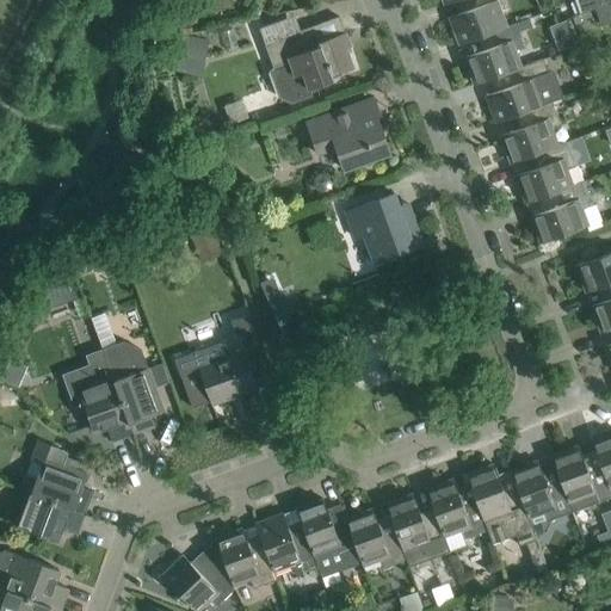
[(475,0),(479,7),(449,18),(460,44),(488,34),(488,32),(506,26),(500,10),(510,7),(506,0),(475,0)]
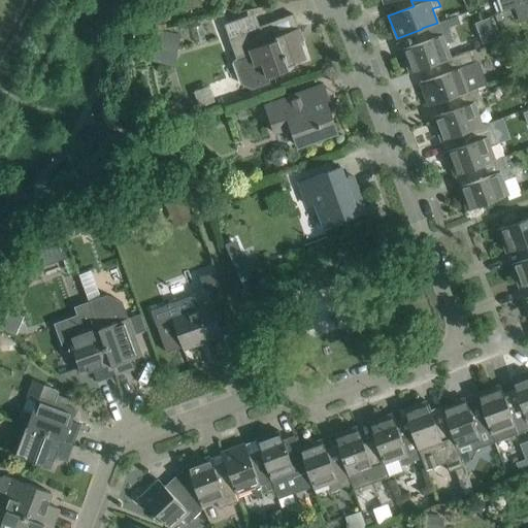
[(527,0),(496,0),(500,12),(527,1),(527,0)]
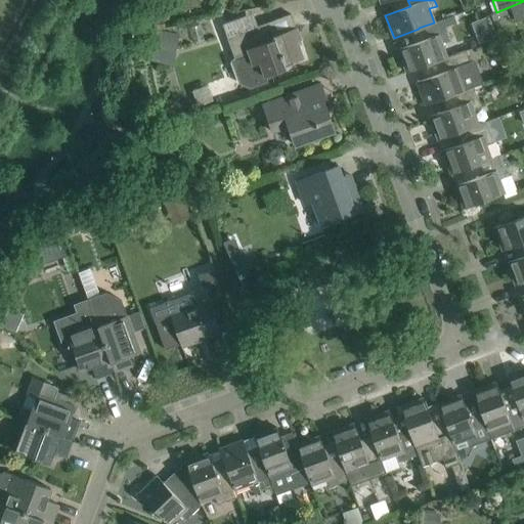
[(297,42),(301,40),(291,14),(226,38),(234,58),(230,61),(238,84),(250,89),(268,83),(266,76),(286,69),(285,66),(303,58),(297,42)]
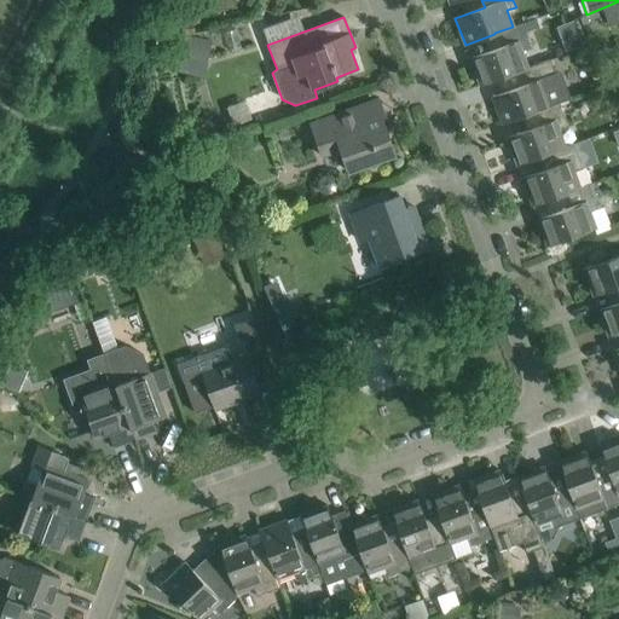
[(499,47),(470,58),(480,86),(516,73),(516,71),(528,68),(522,51),(531,48),(522,23),(513,27),(495,33),(495,34),(499,47)]
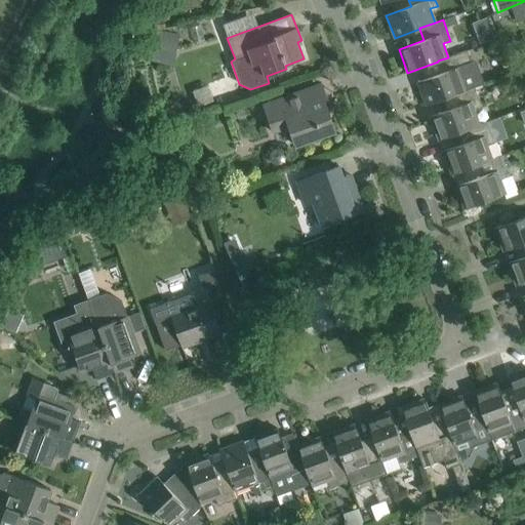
[(178,37),(152,31),(150,41),(153,41),(149,62),(171,67),(178,37)]
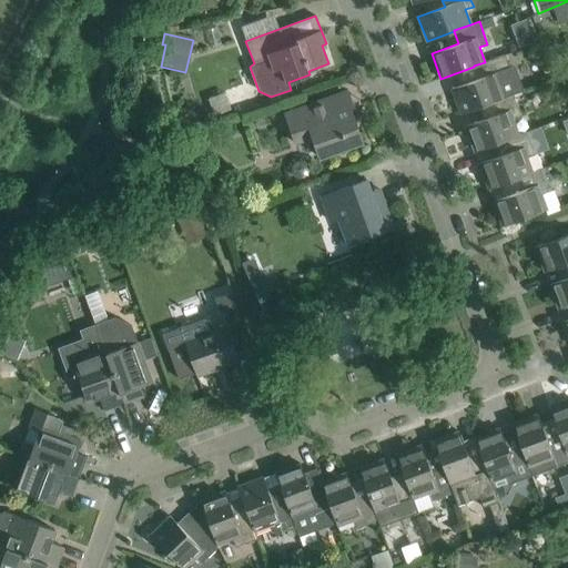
[(479,79),(452,89),(460,114),(488,103),(513,94),(524,90),(515,66),(509,68),(505,54),(485,62),(474,66),(474,67),(479,79)]
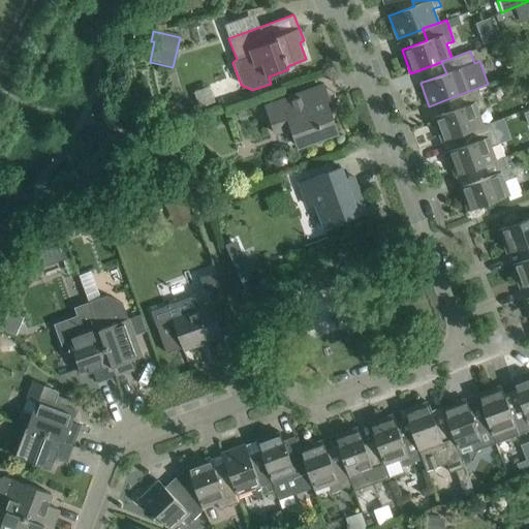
[(518,74),(506,79),(508,87),(516,89),(522,87),(520,80),(518,74)]
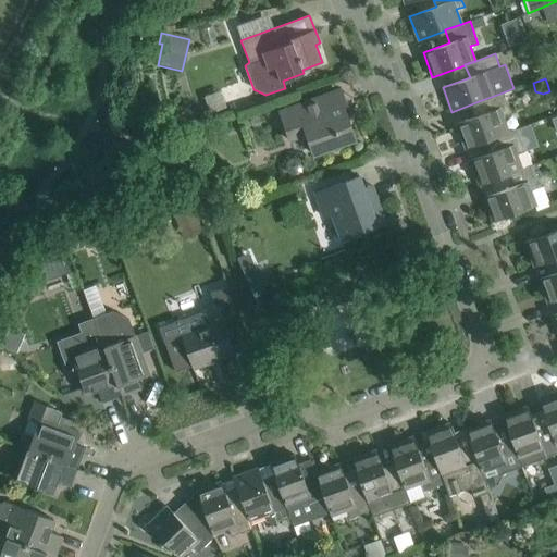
[(483,114),(456,124),(466,148),(493,138),(508,132),(503,118),(511,114),(503,93),(479,101),(483,114)]
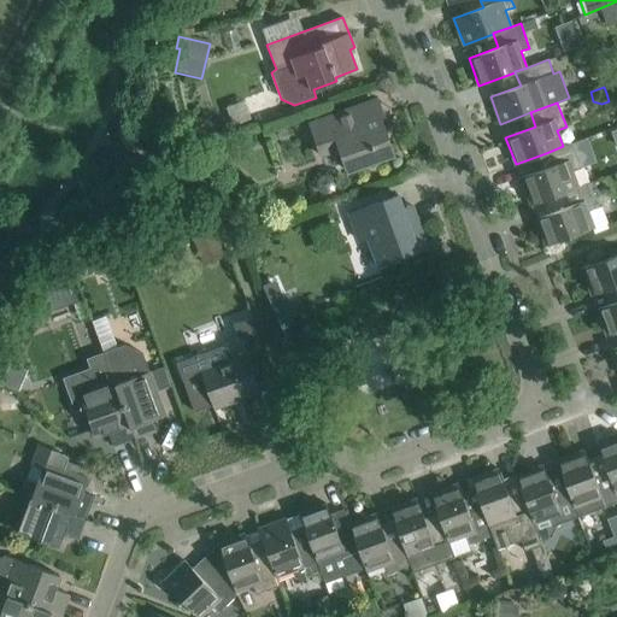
[(310,124),(322,156),(340,148),(348,171),(371,163),(393,154),(382,124),(369,129),(363,127),(356,106),(333,115),(310,124)]
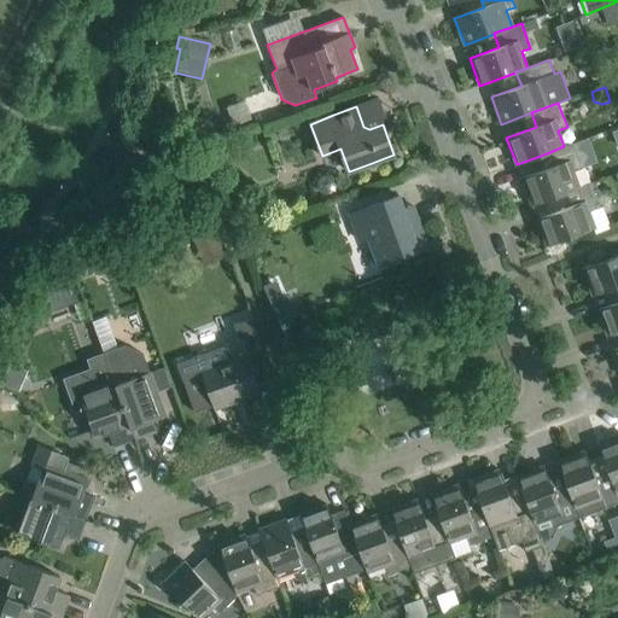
[(552,167),(522,179),(531,205),(561,194),(561,193),(579,187),(573,172),(582,168),(573,143),(564,146),(547,153),(552,167)]
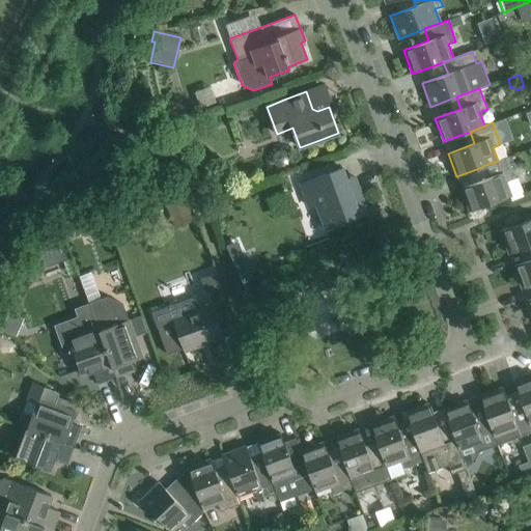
[(289,162),(289,160),(289,158),(288,155),(286,152),(283,151),(280,150),(278,151),(276,152),(274,155),(272,157),(272,160),(272,163),(274,165),(276,167),(278,168),(280,168),(283,168),(286,167),(288,165),(289,162)]
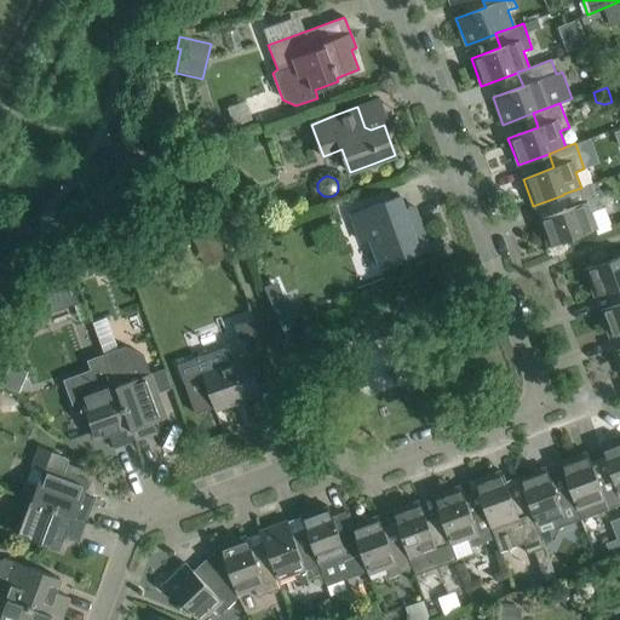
[(549,247),(596,229),(590,212),(600,210),(591,187),(590,184),(581,188),(563,194),(563,195),(568,208),(538,219),(549,247)]
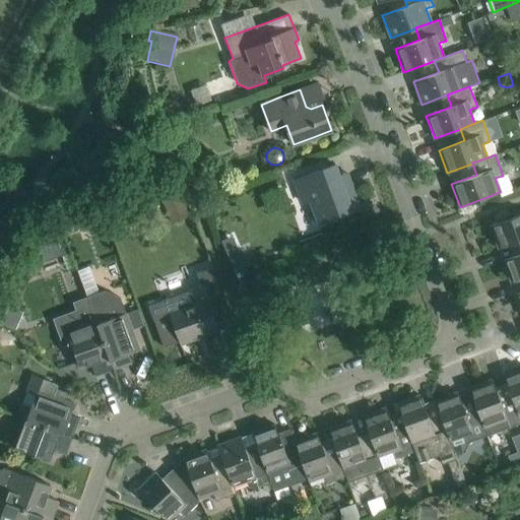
[(360,208),(351,183),(343,186),(335,165),(294,180),(303,204),(310,201),(318,223),(360,208)]
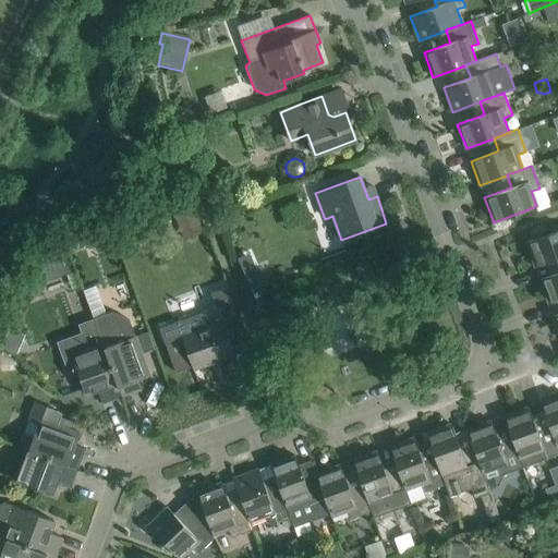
[(557,230),(526,243),(535,267),(557,258),(557,230)]
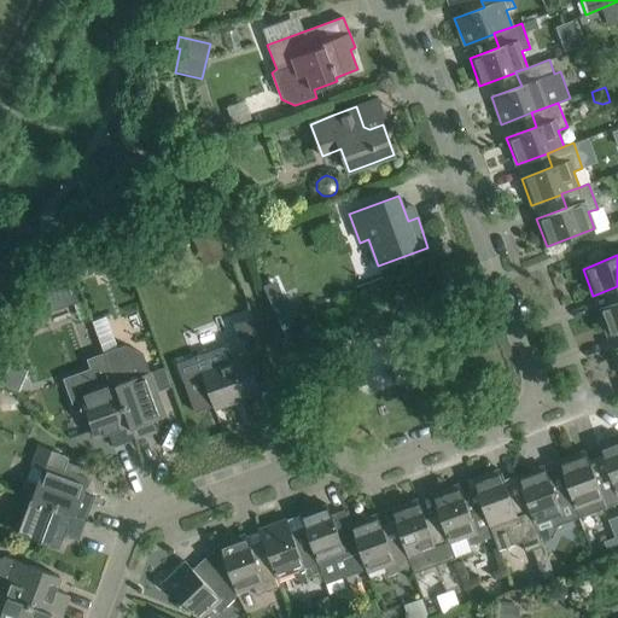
[(73,284),(39,295),(46,314),(79,302),(73,284)]
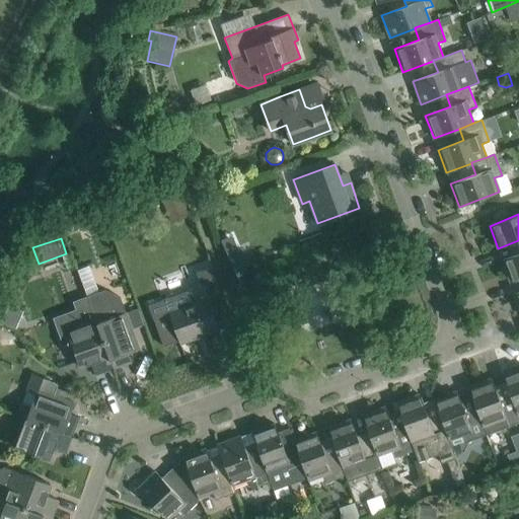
[(518,252),(502,260),(510,283),(518,279),(518,252)]
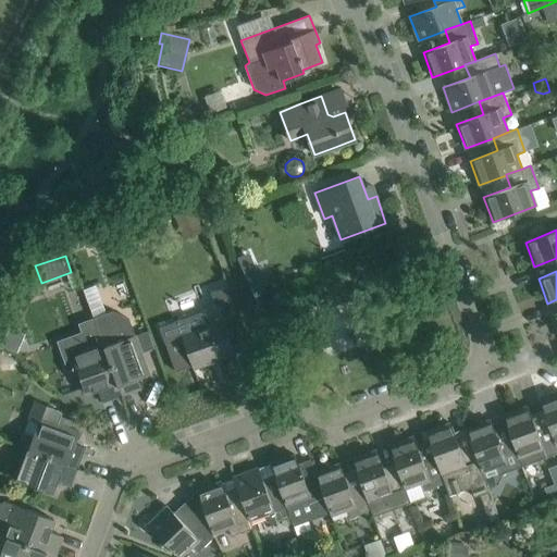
[(258,272),(246,277),(255,297),(267,293),(258,272)]
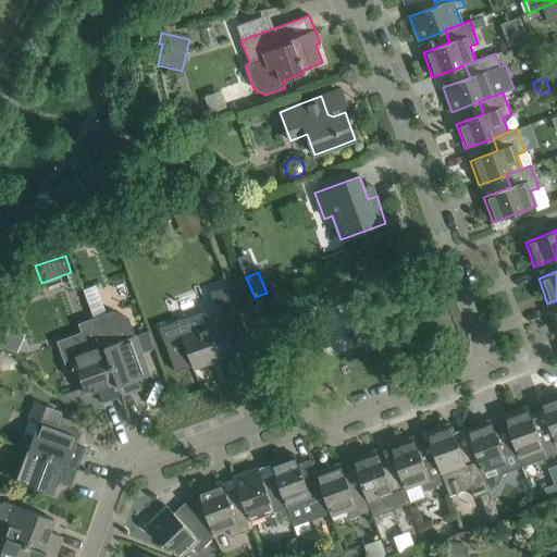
[(202,311),(159,327),(175,371),(180,370),(192,366),(194,369),(235,354),(231,344),(222,319),(235,314),(231,304),(231,302),(224,285),(211,289),(218,307),(202,311)]
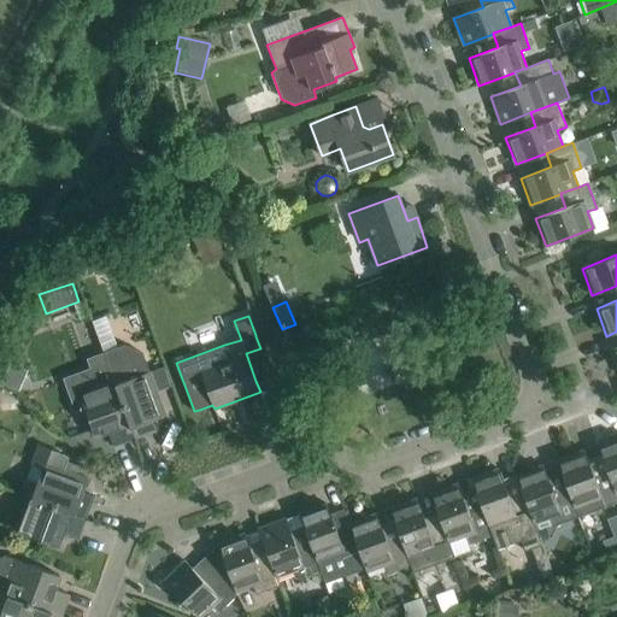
[(112,348),(104,352),(104,353),(111,374),(125,413),(135,438),(156,430),(152,421),(166,416),(160,400),(158,393),(151,372),(150,371),(142,353),(136,350),(129,364),(116,358),(112,348)]
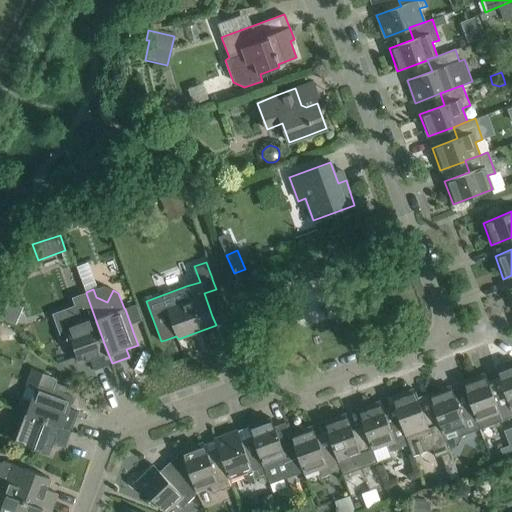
[(75,306),(52,314),(63,342),(70,339),(72,343),(79,362),(90,358),(94,370),(112,363),(104,343),(92,310),(86,293),(72,298),(75,306)]
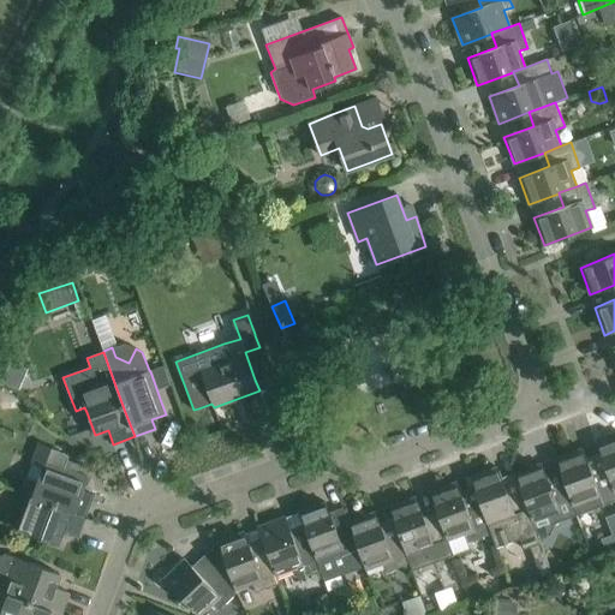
[(12,363),(4,382),(19,389),(27,370),(12,363)]
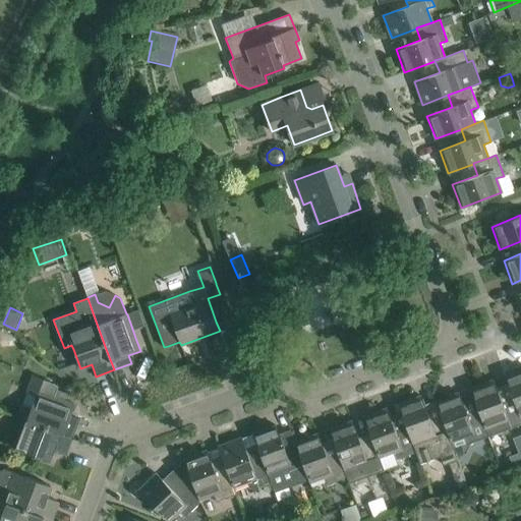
[(1,337),(0,339),(0,344),(3,348),(14,346),(16,340),(5,335),(1,337)]
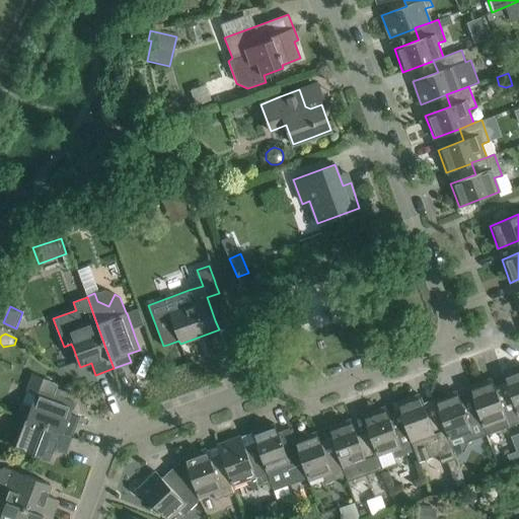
[(518,368),(503,374),(512,399),(518,417),(518,368)]
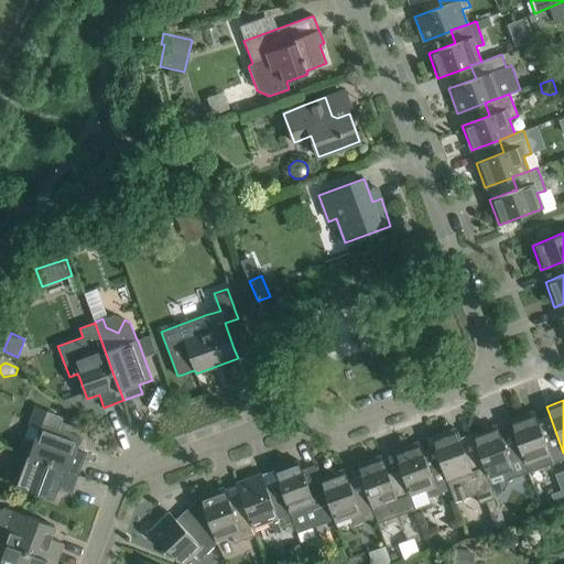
[(19,451),(78,473),(85,454),(76,451),(80,437),(72,434),(74,426),(62,422),(63,420),(58,414),(34,407),(29,425),(30,425),(25,438),(24,437),(19,451)]
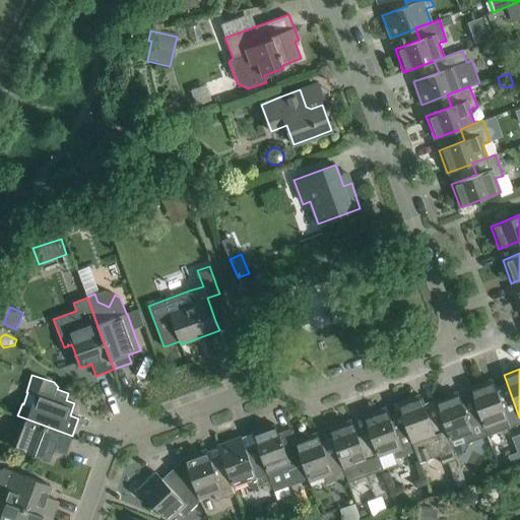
[(501,404),(493,380),(469,388),(478,412),(486,437),(502,432),(519,425),(519,417),(513,400),(501,404)]
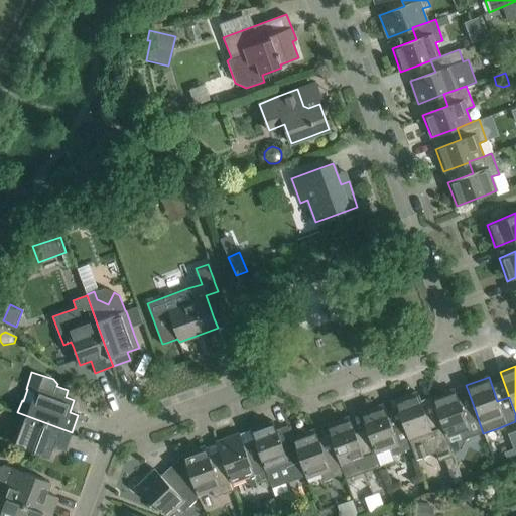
[(455,389),(431,397),(437,412),(446,437),(461,432),(464,440),(483,433),(475,409),(464,413),(455,389)]
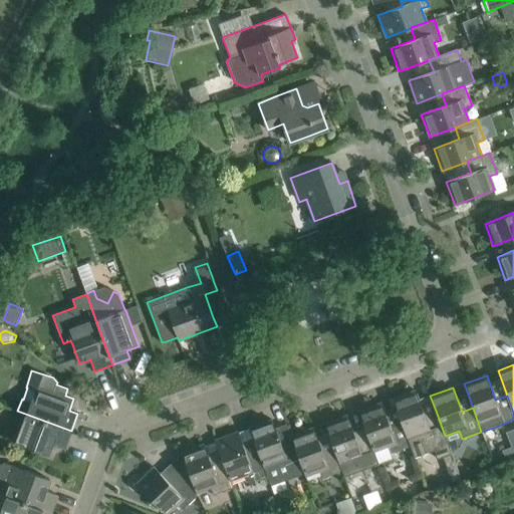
[(416,391),(393,399),(402,424),(411,447),(415,458),(434,450),(437,459),(443,456),(452,482),(461,479),(445,436),(436,411),(425,416),(416,391)]
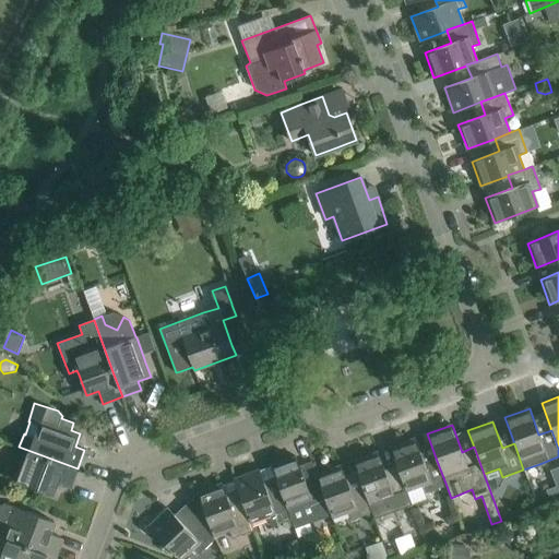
[(425,465),(415,438),(390,448),(400,474),(406,490),(421,485),(425,495),(447,486),(437,461),(425,465)]
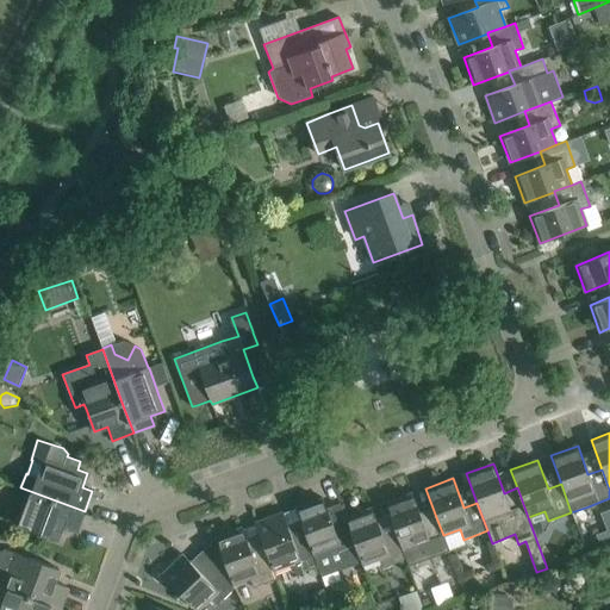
[(20,487),(16,502),(20,504),(13,524),(57,541),(62,527),(76,533),(85,511),(20,487)]
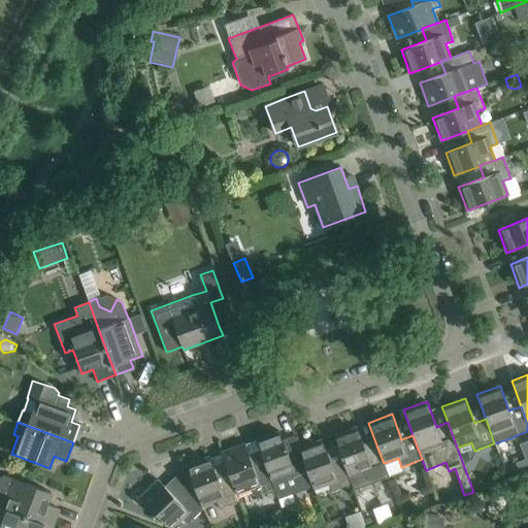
[(366,452),(357,427),(333,435),(343,461),(351,475),(364,471),(367,480),(388,472),(384,463),(377,448),(366,452)]
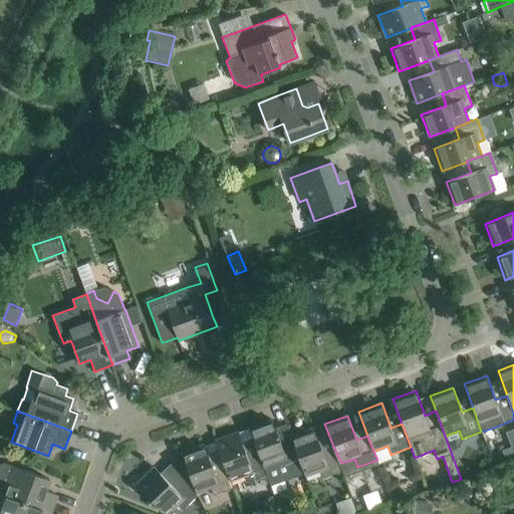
[(304,473),(292,440),(281,444),(272,420),(249,428),(258,453),(267,474),(271,486),(304,473)]
